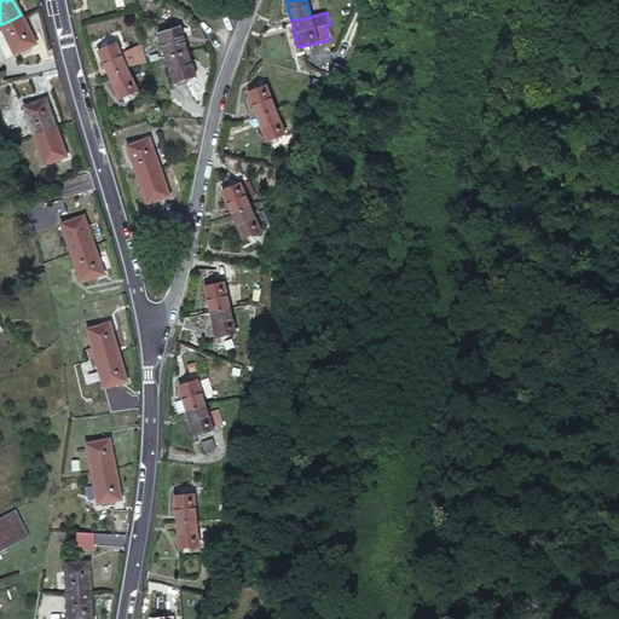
[(0,24),(12,52),(33,44),(21,15),(17,17),(12,19),(5,23),(0,24)]
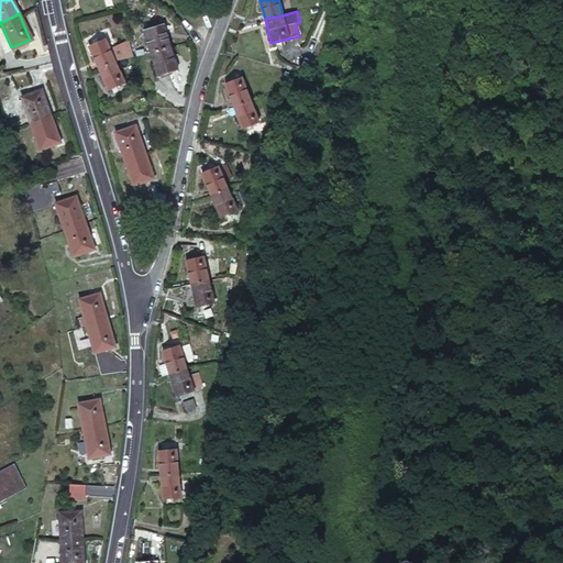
[(143,29),(151,54),(161,50),(167,48),(169,47),(162,22),(143,29)]
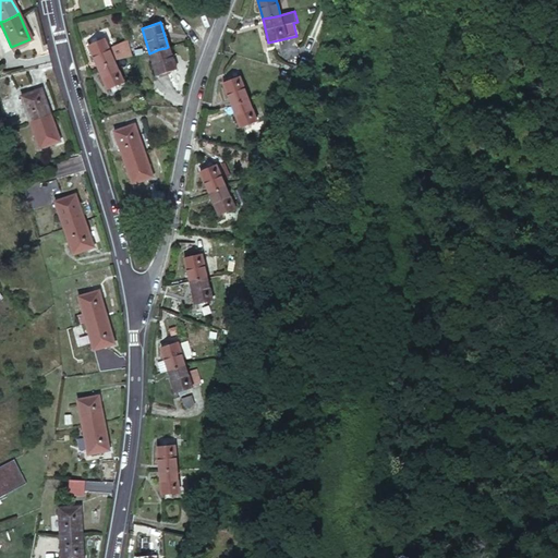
[(88,45),(97,67),(106,63),(112,61),(113,61),(117,60),(126,58),(132,57),(129,44),(129,41),(109,49),(105,38),(88,45)]
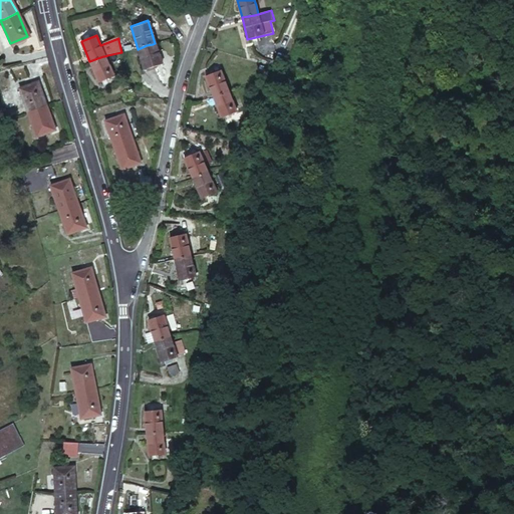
[(138,49),(145,69),(162,63),(155,43),(153,44),(147,45),(138,49)]
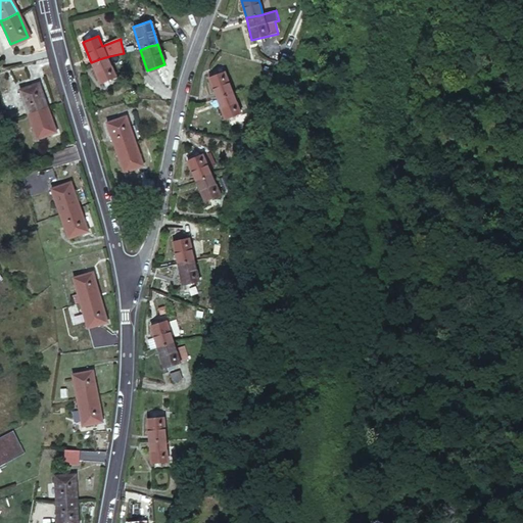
[(91,62),(99,83),(114,77),(106,57),(105,57),(99,59),(91,62)]
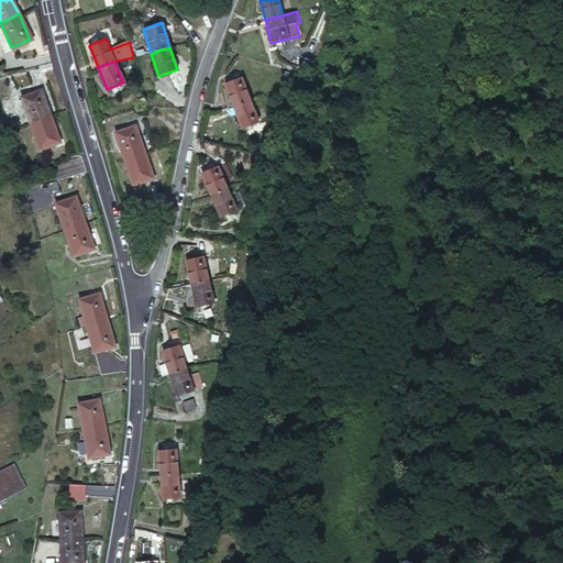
[(224,84),(232,107),(245,102),(250,101),(251,100),(242,77),(224,84)]
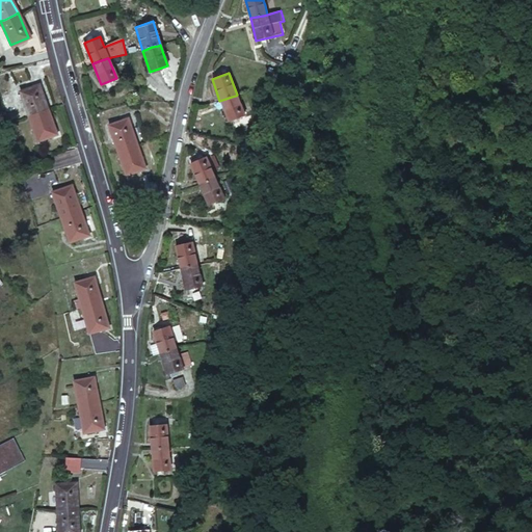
[(20,91),(28,116),(38,112),(47,110),(45,106),(38,86),(20,91)]
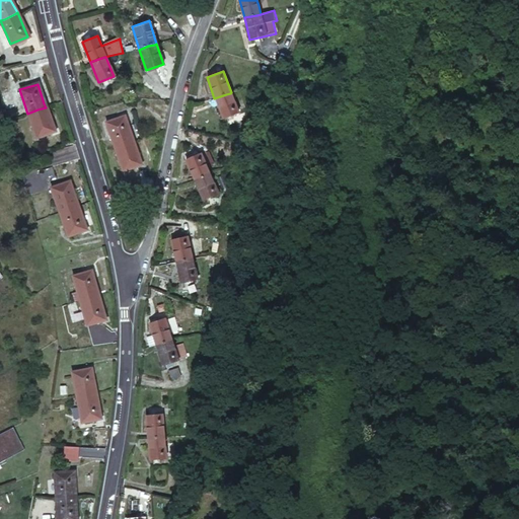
[(214,98),(222,118),(238,113),(231,92),(230,93),(226,94),(214,98)]
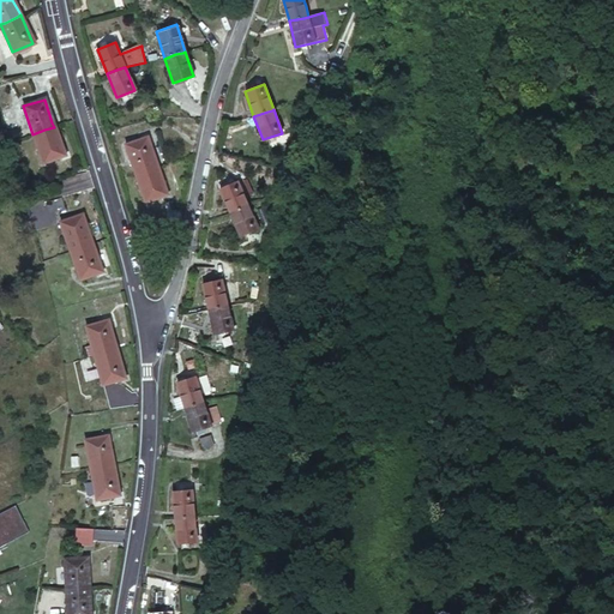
[(32,134),(42,163),(64,156),(54,127),(44,130),(32,134)]
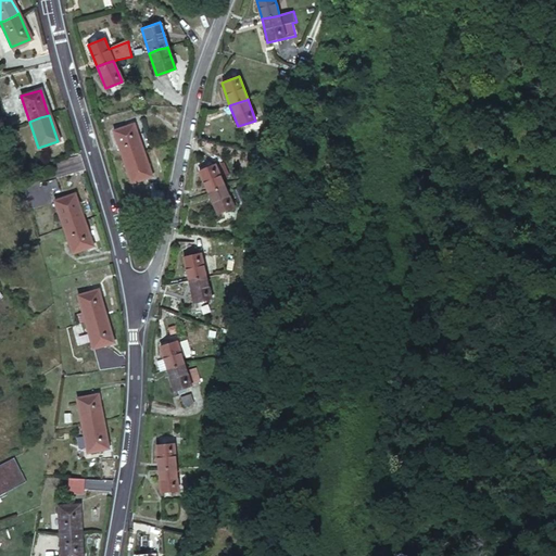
[(114,130),(123,155),(136,151),(141,149),(142,149),(133,123),(114,130)]
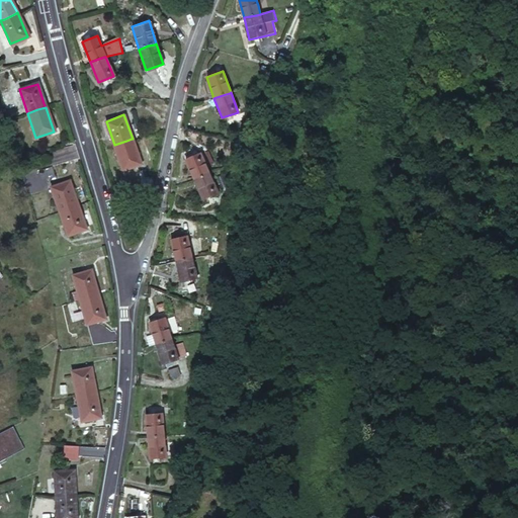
[(114,145),(123,169),(142,163),(133,139),(132,139),(126,141),(114,145)]
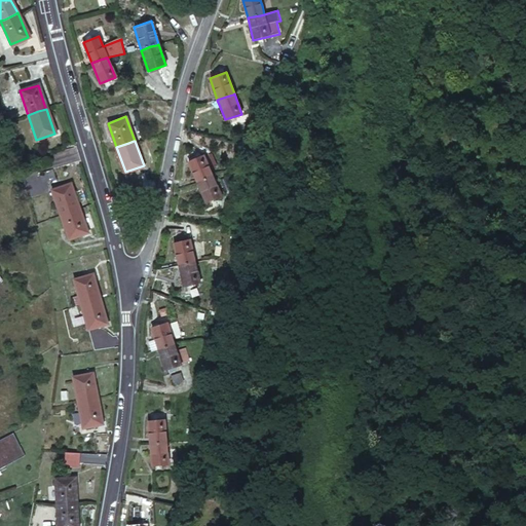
[(187,160),(196,182),(213,175),(209,165),(203,155),(203,153),(187,160)]
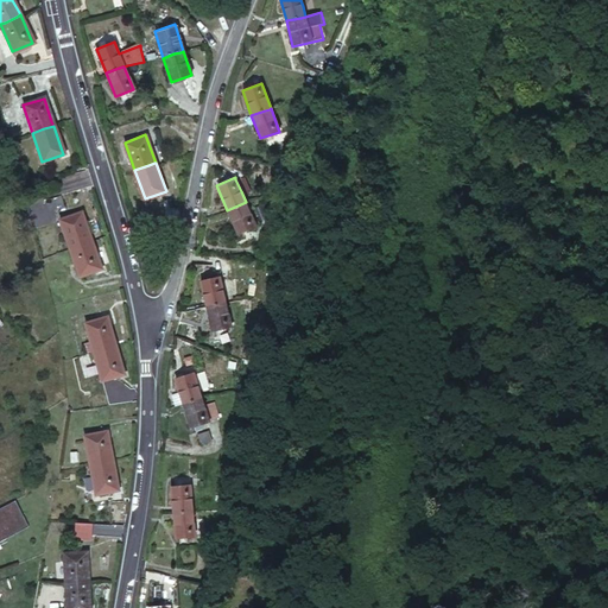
[(242,177),(235,179),(241,191),(245,190),(244,189),(247,187),(242,177)]
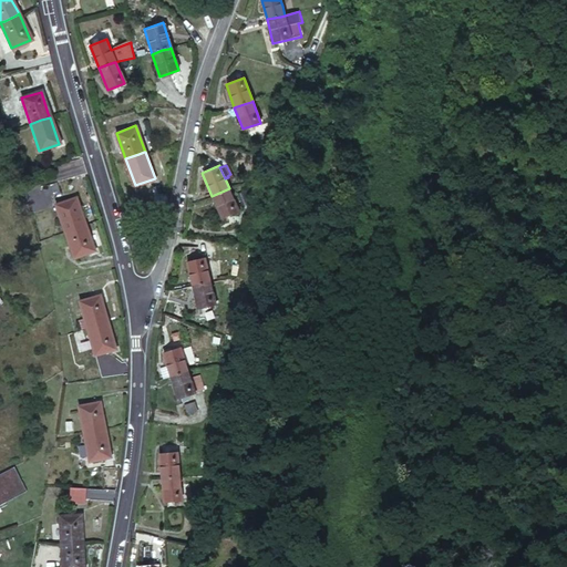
[(212,196),(222,218),(238,209),(236,204),(234,200),(232,194),(229,189),(229,188),(212,196)]
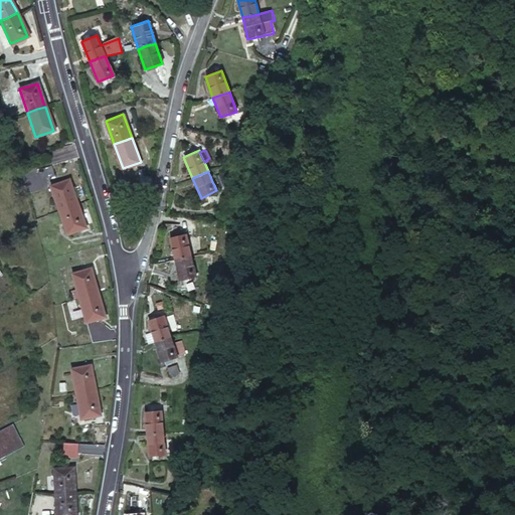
[(219,172),(210,176),(212,182),(214,185),(219,182),(223,180),(219,172)]
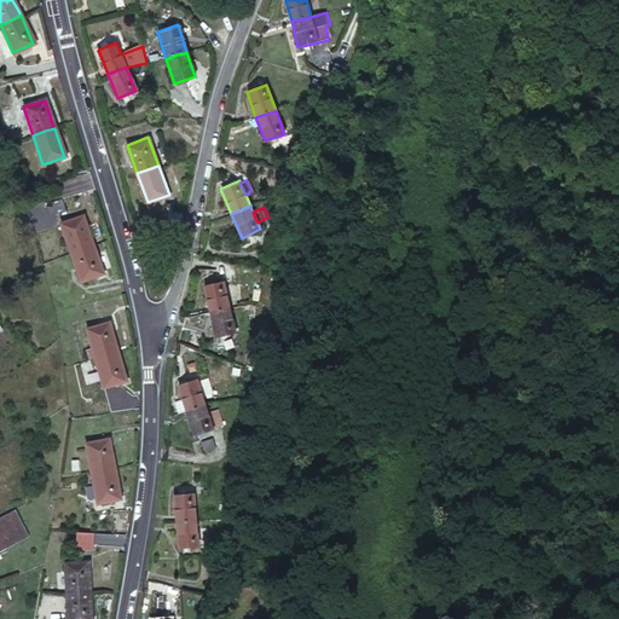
[(59,223),(69,252),(82,247),(91,243),(92,243),(81,214),(59,223)]
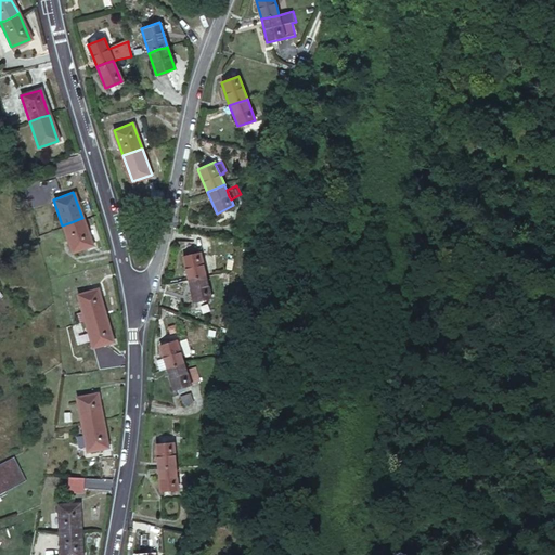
[(62,226),(72,253),(91,245),(88,233),(82,218),(81,218),(74,221),(62,226)]
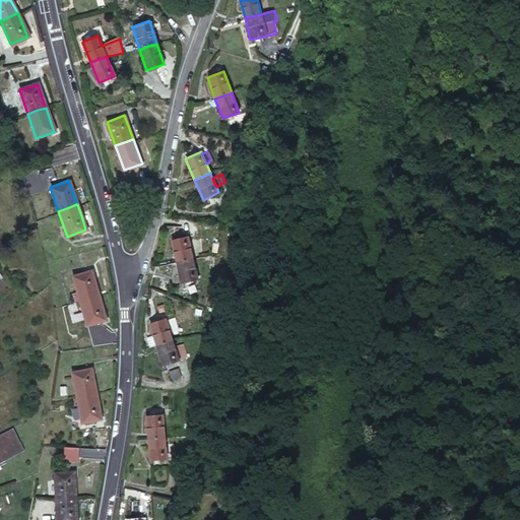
[(192,235),(187,236),(190,251),(194,249),(195,246),(192,235)]
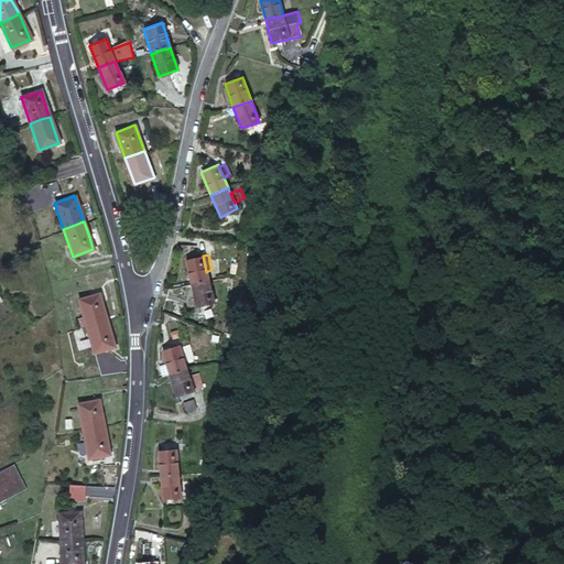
[(184,260),(190,284),(195,283),(208,281),(207,274),(206,272),(203,256),(184,260)]
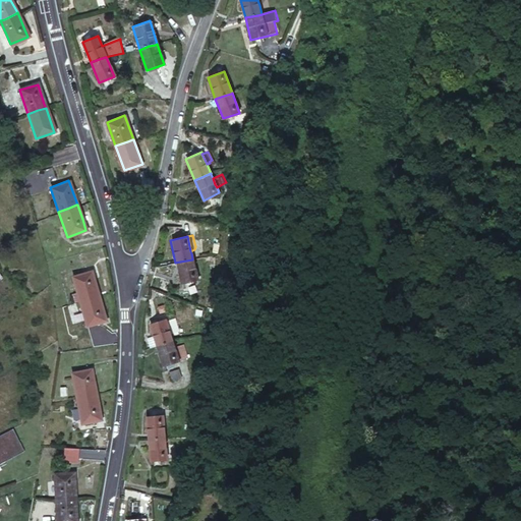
[(175,263),(179,284),(196,280),(192,259),(180,262),(175,263)]
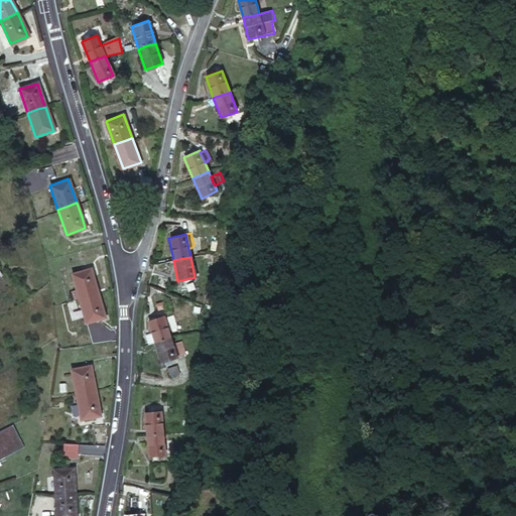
[(78,297),(79,296),(81,295),(86,294),(97,291),(91,268),(71,273),(77,292),(78,297)]
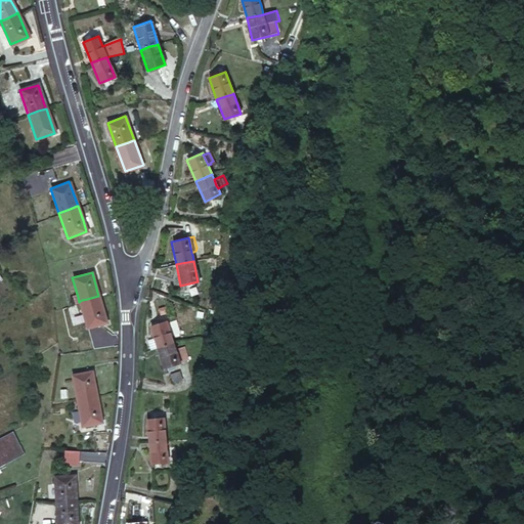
[(102,308),(99,297),(98,296),(87,299),(82,300),(80,301),(79,302),(86,328),(106,322),(102,308)]
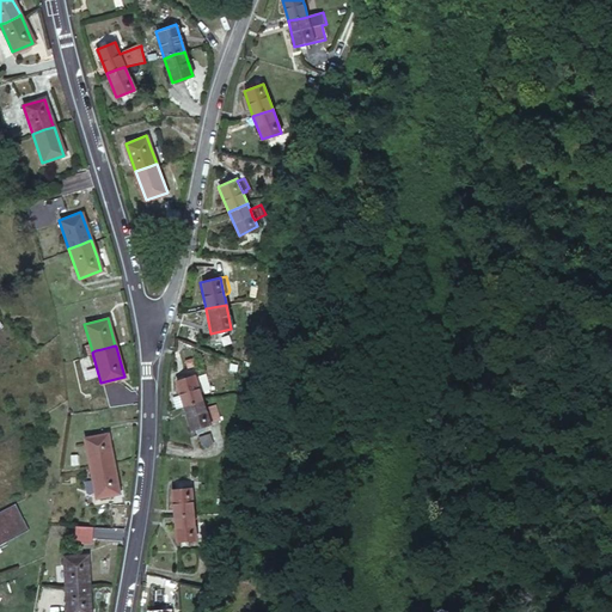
[(203,401),(195,374),(177,380),(185,408),(191,405),(200,402),(203,401)]
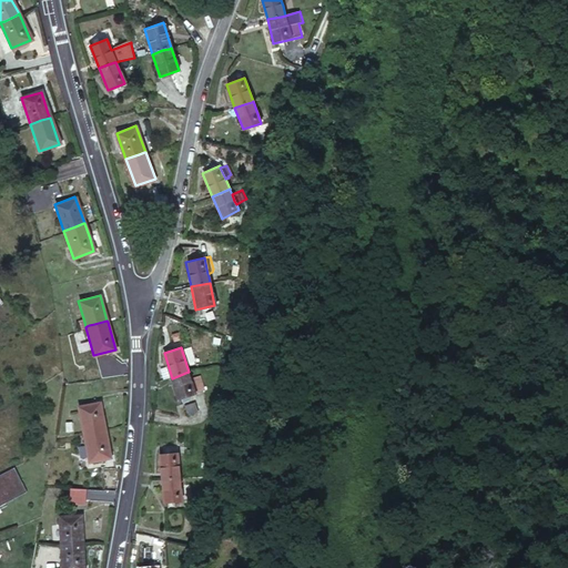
[(191,378),(189,372),(185,373),(178,376),(172,378),(180,402),(196,395),(196,393),(191,378)]
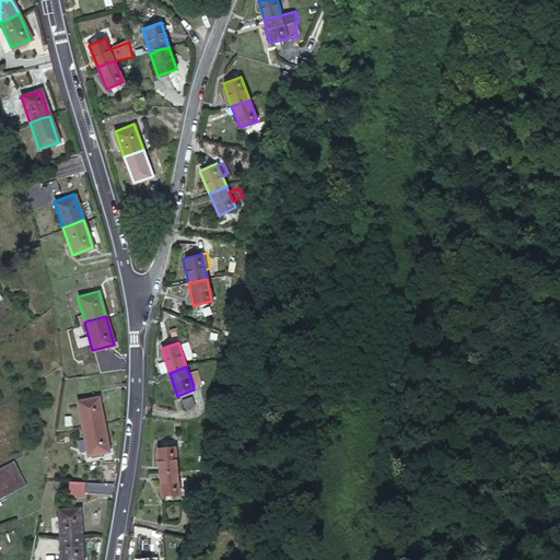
[(197,371),(188,373),(194,387),(201,385),(197,371)]
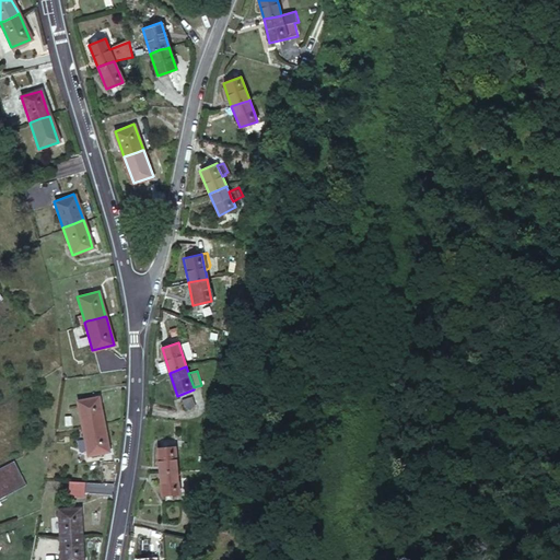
[(104,423),(98,396),(77,399),(82,428),(86,428),(104,423)]
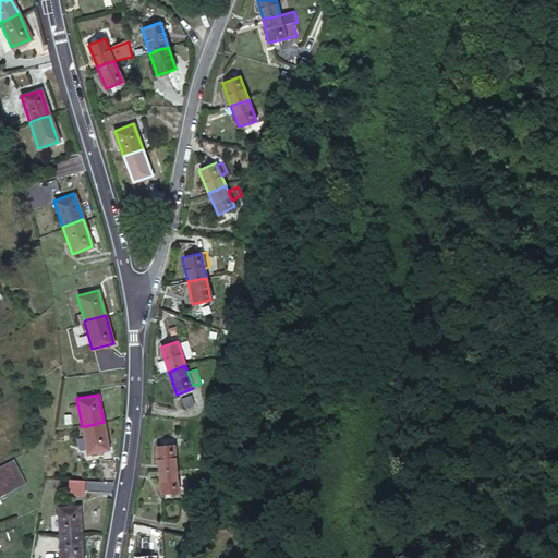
[(195,404),(192,397),(181,400),(184,408),(195,404)]
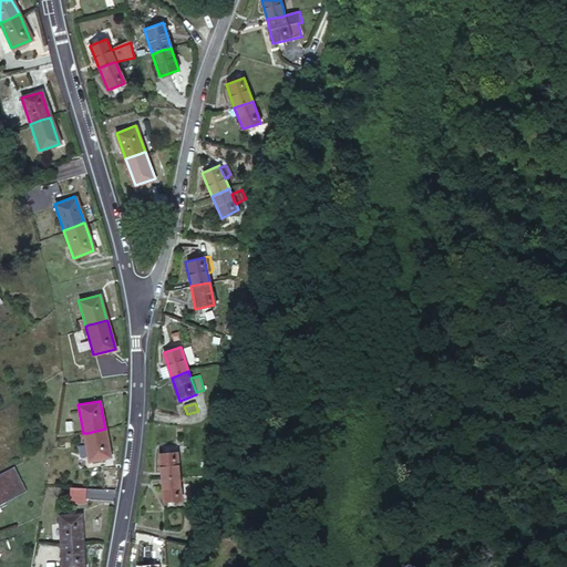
[(111,459),(105,429),(88,433),(83,433),(90,463),(111,459)]
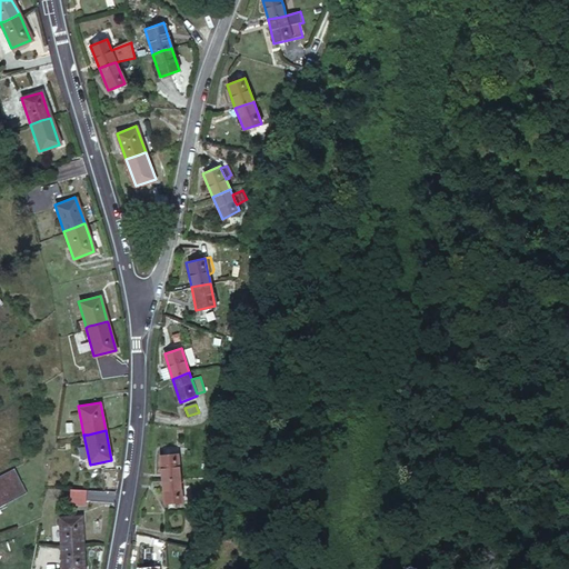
[(160,457),(162,480),(180,479),(178,455),(160,457)]
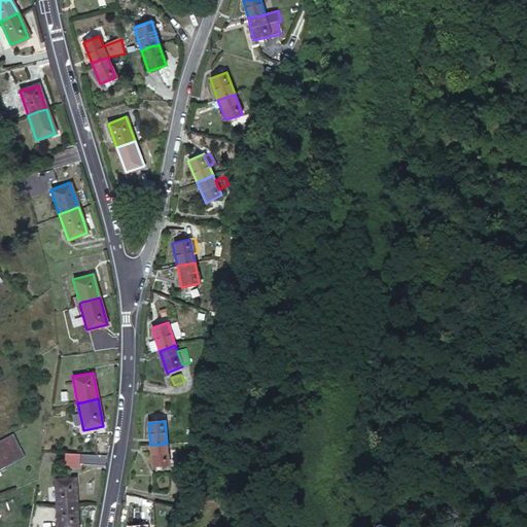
[(110,442),(111,432),(94,434),(96,455),(108,456),(110,442)]
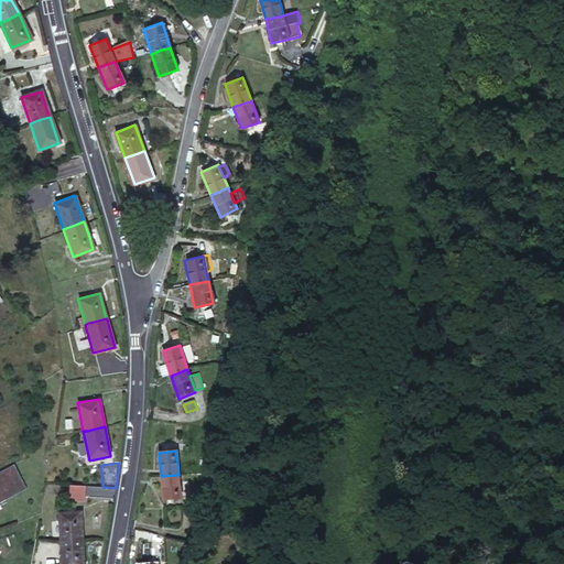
[(0,470),(0,500),(26,488),(14,464),(0,470)]
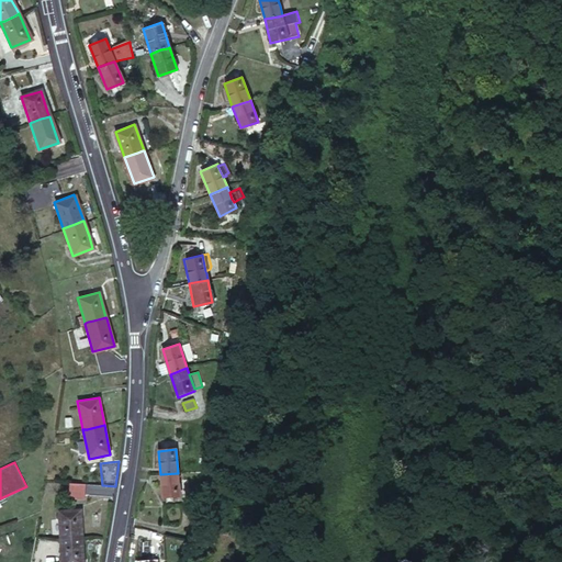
[(160,474),(161,499),(179,497),(179,494),(178,481),(178,473),(160,474)]
